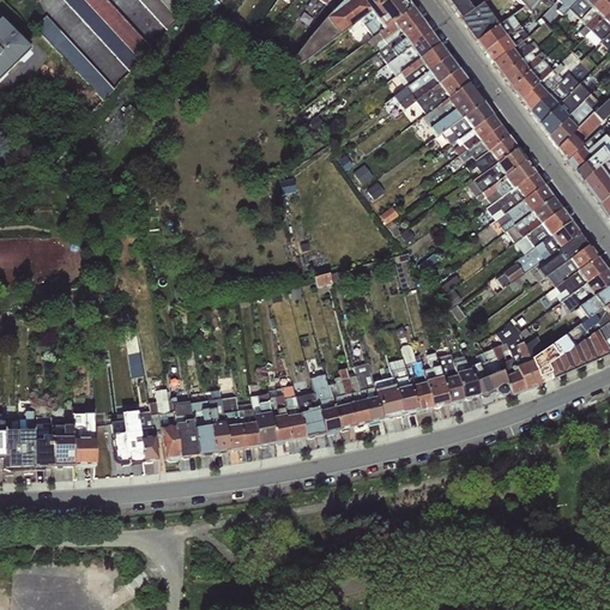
[(72,0),(133,65),(157,43),(116,0),(72,0)]
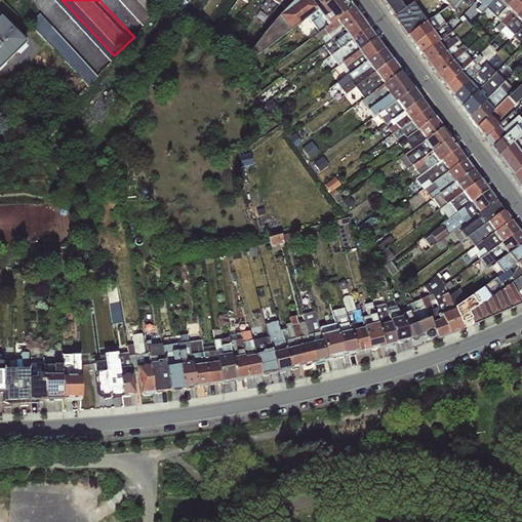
[(127,0),(144,18),(146,19),(154,12),(160,0),(127,0)]
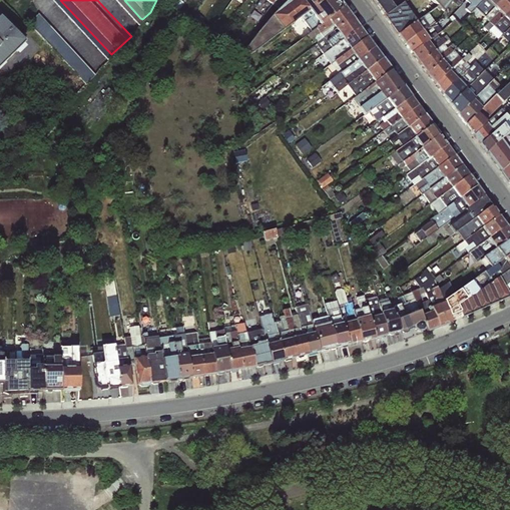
[(253,51),(304,14),(322,0),(287,0),(283,5),(278,9),(248,45),(253,51)]
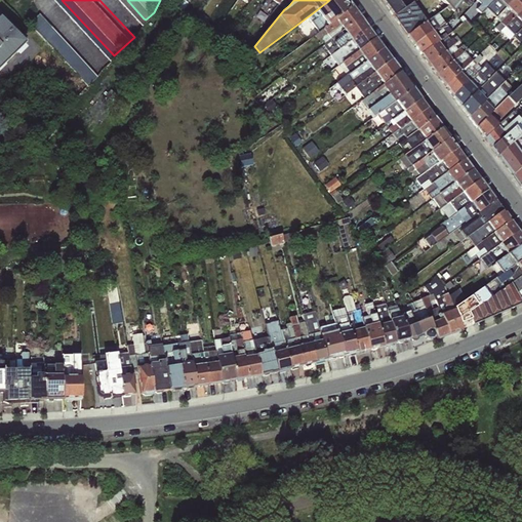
[(355,5),(351,0),(329,0),(311,14),(321,30),(355,5)]
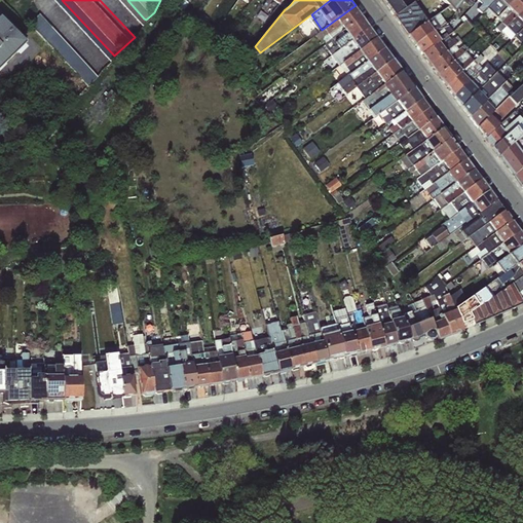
[(385,0),(397,13),(416,1),(417,0),(385,0)]
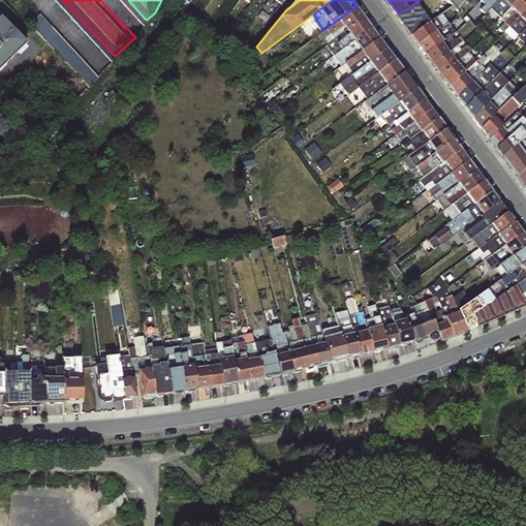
[(451,0),(460,8),(467,0),(451,0)]
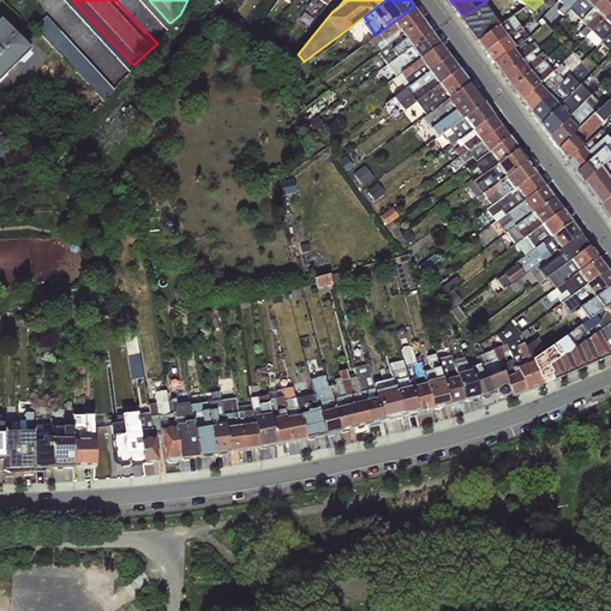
[(573,7),(579,0),(565,0),(568,3),(563,10),(567,13),(573,7)]
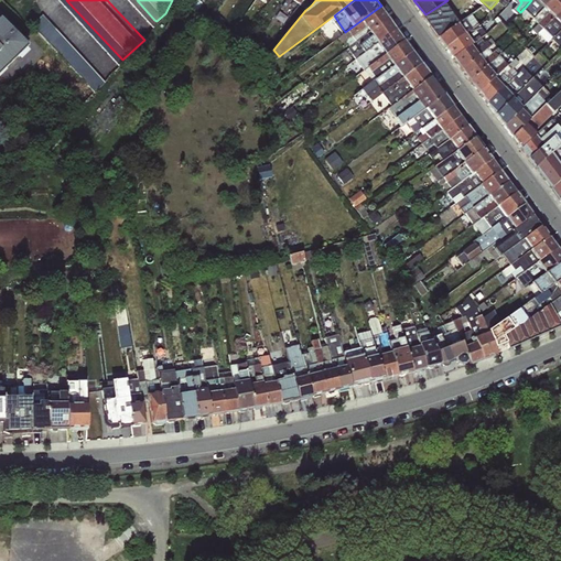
[(536,15),(551,0),(531,0),(526,7),(536,15)]
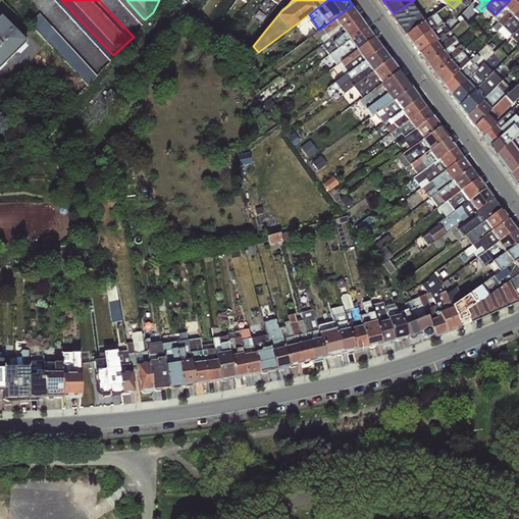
[(505,23),(518,9),(518,0),(510,0),(496,14),(500,19),(495,26),(499,30),(505,23)]
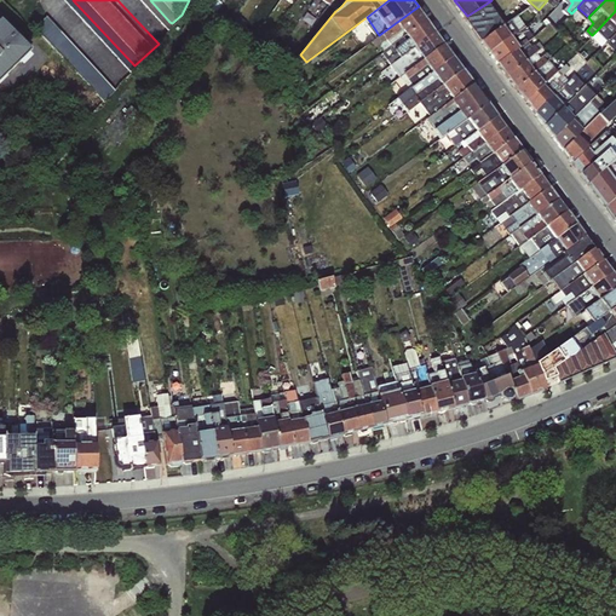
[(484,39),(505,24),(490,1),(467,16),(484,39)]
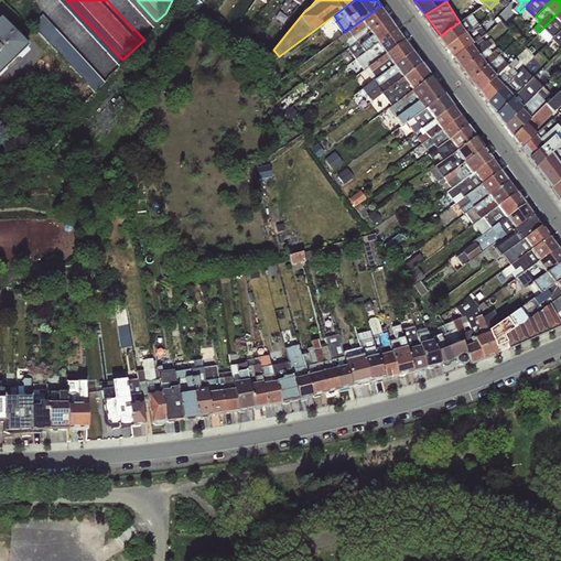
[(348,38),(353,44),(389,15),(381,6),(345,32),(342,35),(345,40),(348,38)]
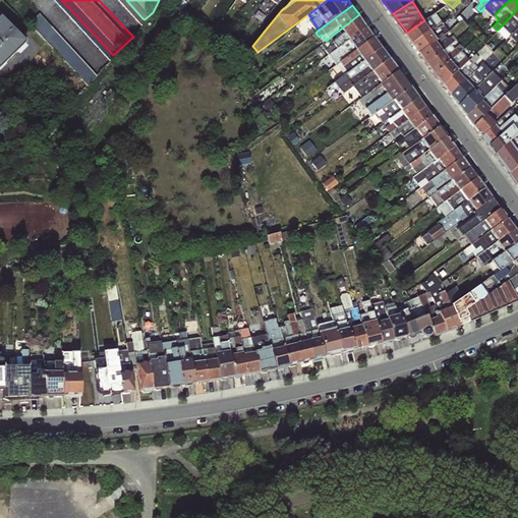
[(513,33),(517,27),(517,9),(504,23),(513,33)]
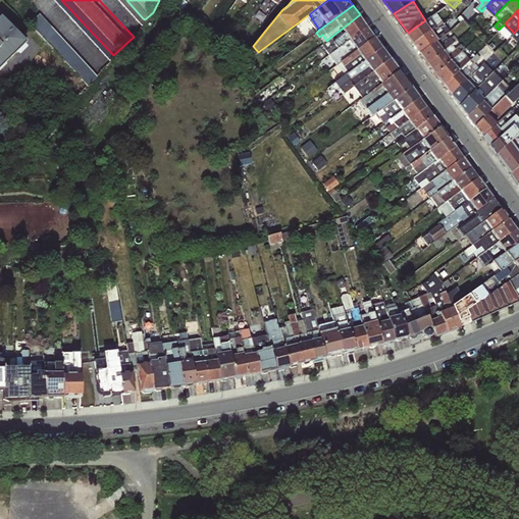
[(93,82),(102,72),(44,10),(34,19),(93,82)]
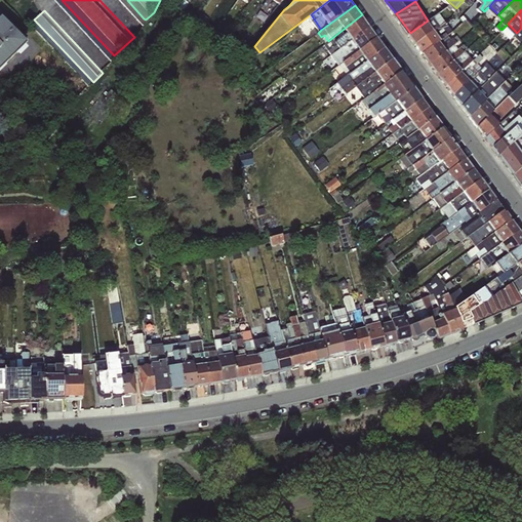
[(428,21),(410,33),(416,41),(447,21),(440,11),(428,21)]
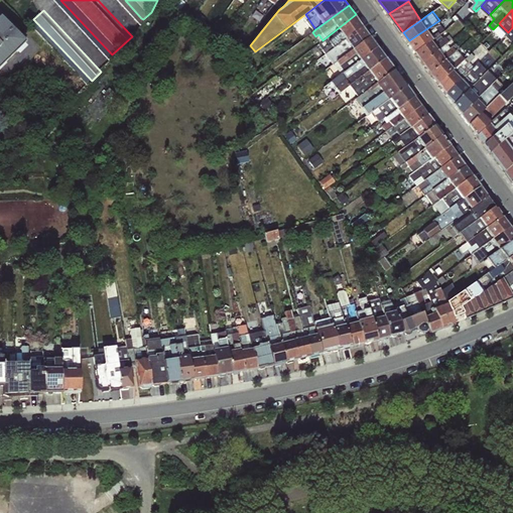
[(328,51),(331,49),(364,25),(356,14),(323,40),(321,42),(328,51)]
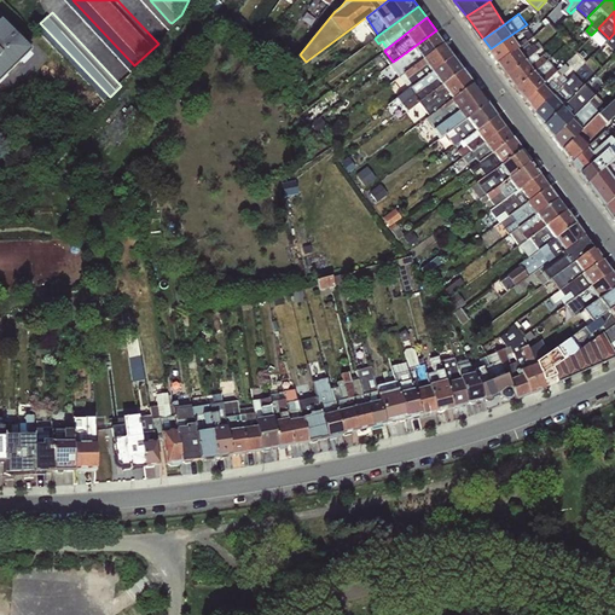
[(0,80),(32,48),(1,18),(0,19),(0,80)]
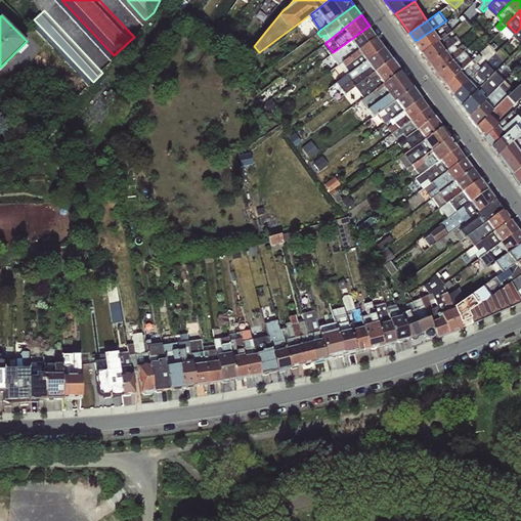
[(446,20),(416,41),(423,51),(453,30),(446,20)]
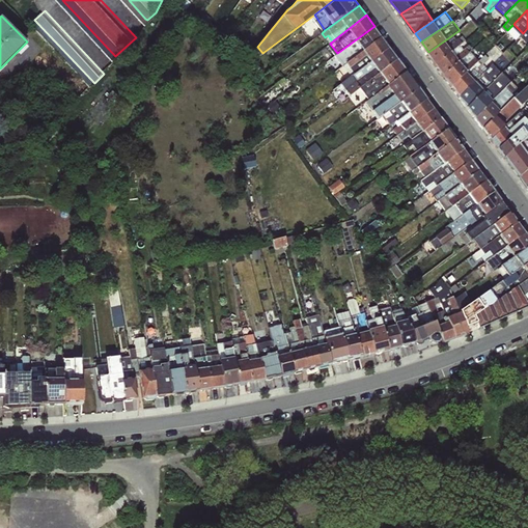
[(340,51),(349,61),(383,36),(374,26),(340,51)]
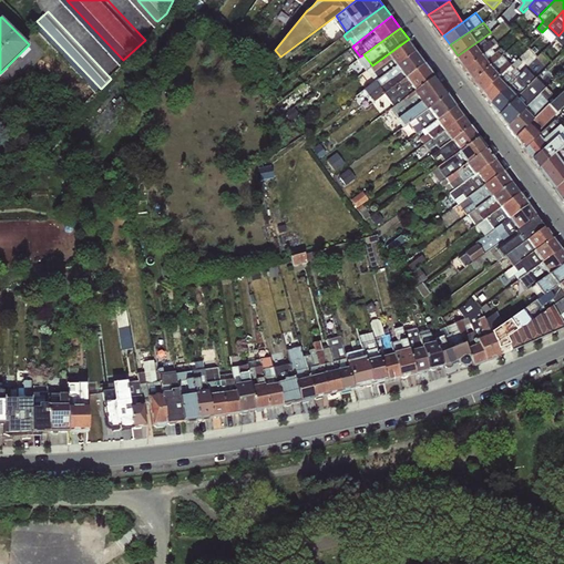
[(563,30),(559,36),(553,41),(556,44),(561,41),(561,42),(563,41),(563,30)]
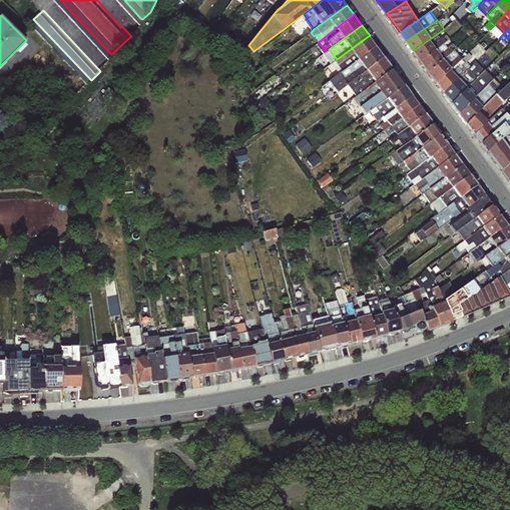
[(444,29),(414,50),(422,61),(448,40),(451,37),(444,29)]
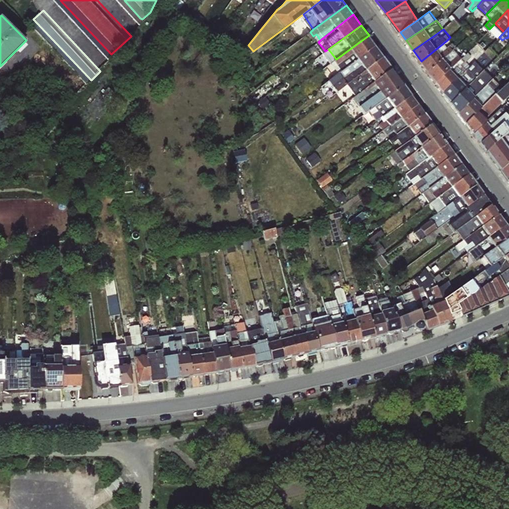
[(336,65),(340,71),(377,45),(369,35),(336,59),(339,63),(336,65)]
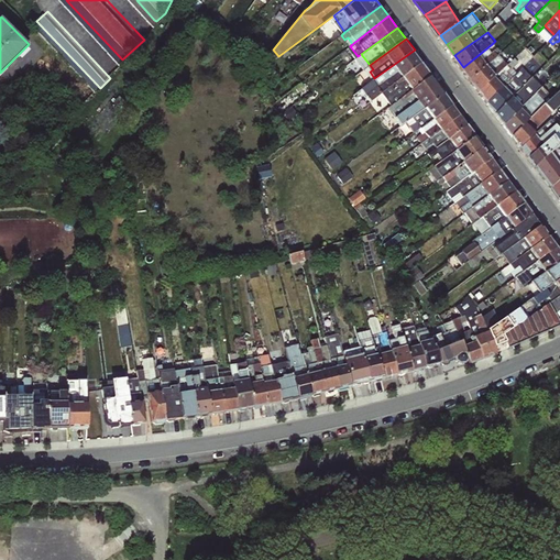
[(492,44),(463,67),(471,78),(501,53),(503,51),(501,45),(496,48),(492,44)]
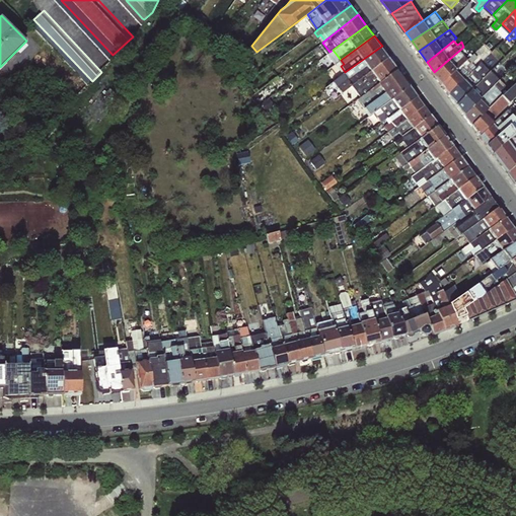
[(342,92),(354,83),(390,57),(382,46),(345,72),(328,84),(330,87),(335,84),(342,92)]
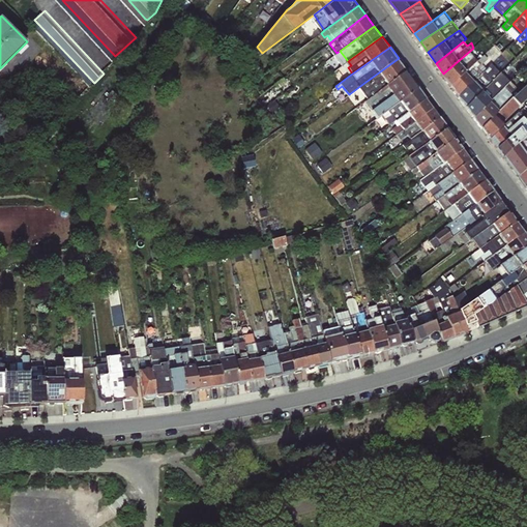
[(471,50),(443,74),(451,84),(485,54),(482,53),(477,57),(471,50)]
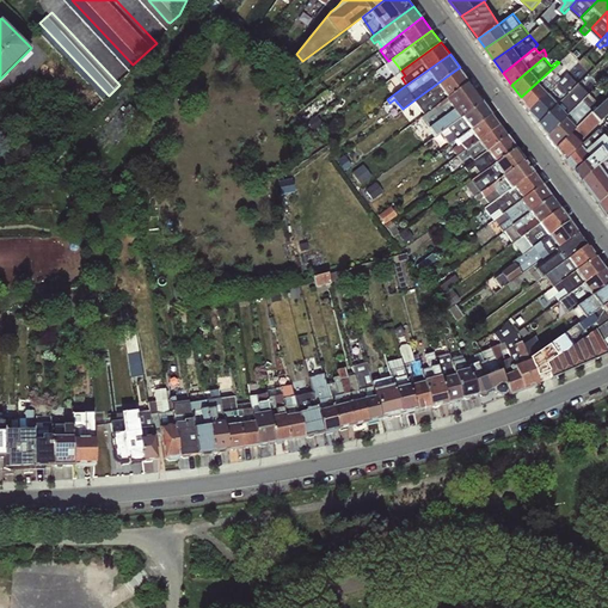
[(559,62),(521,97),(530,110),(564,77),(559,72),(565,65),(562,61),(559,62)]
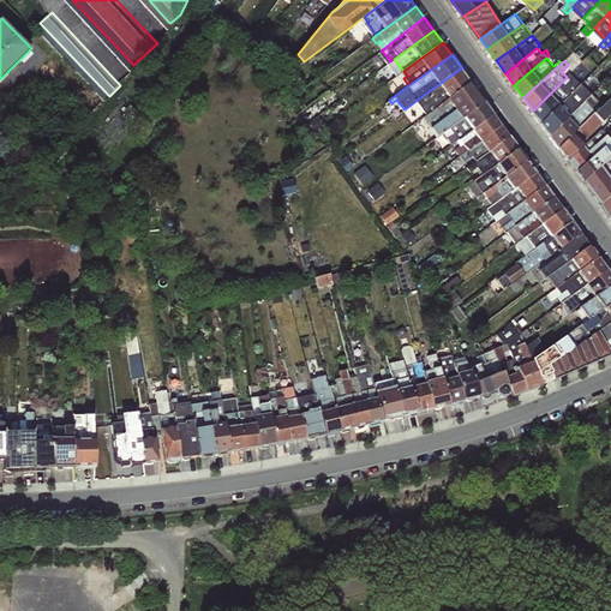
[(419,99),(429,113),(472,81),(462,67),(419,99)]
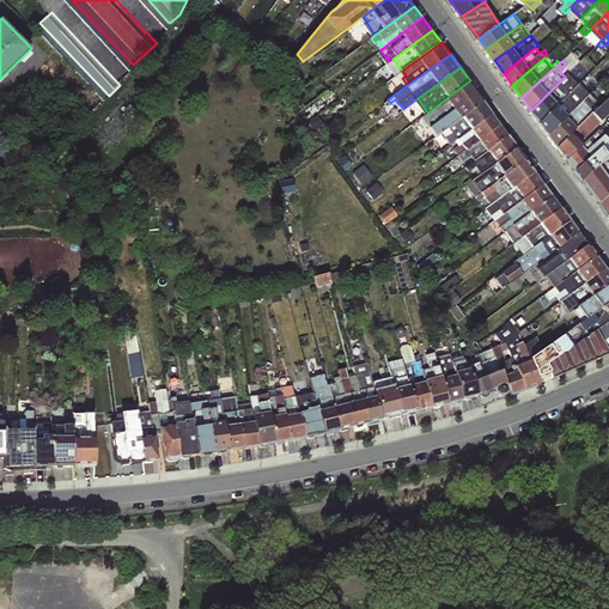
[(565,77),(531,110),(540,122),(580,81),(570,72),(565,77)]
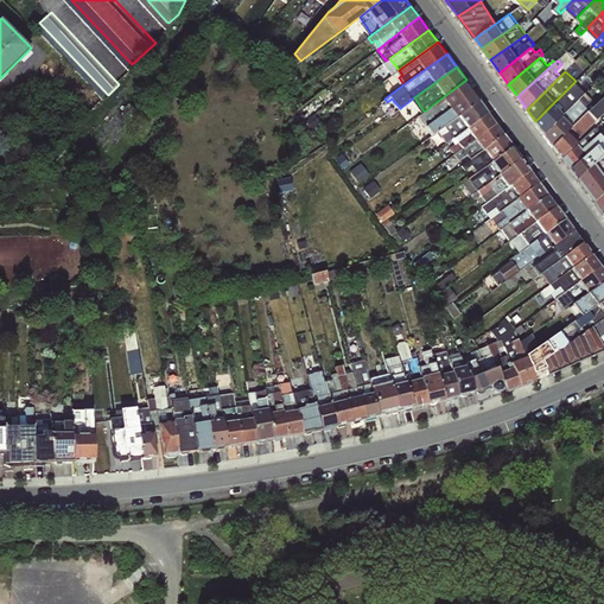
[(431,135),(440,129),(479,99),(466,80),(424,112),(420,114),(425,120),(421,122),(431,135)]
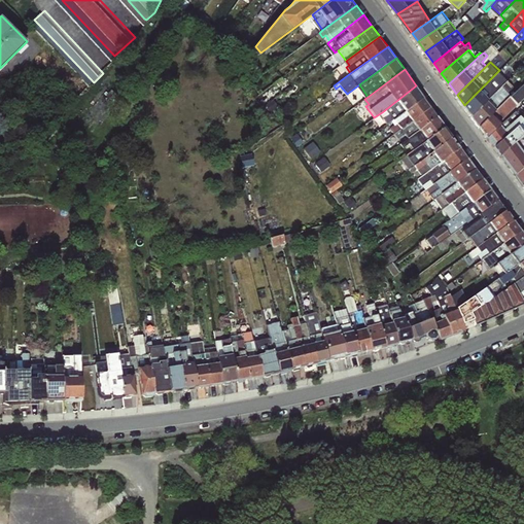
[(499,70),(464,105),(473,115),(510,78),(499,70)]
